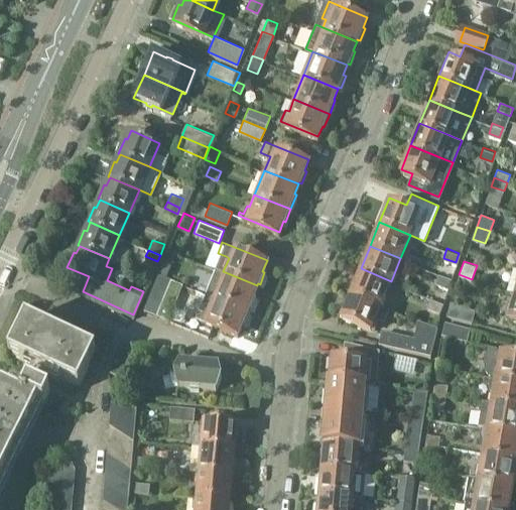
[(361,268),(351,291),(382,303),(391,281),(361,268)]
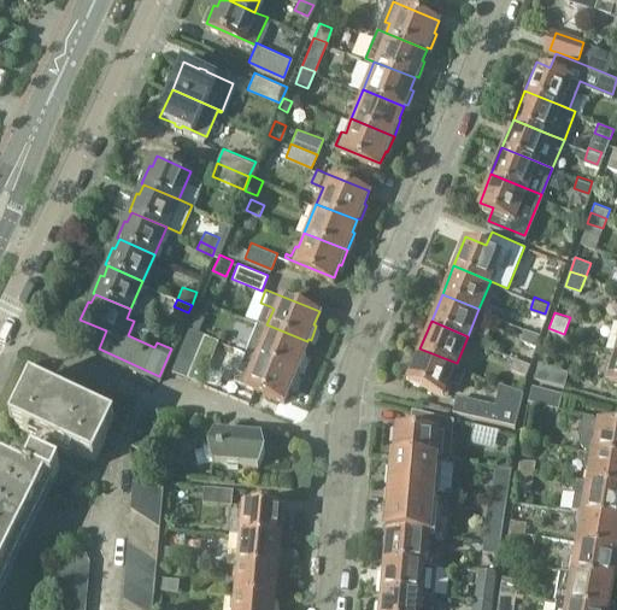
[(247,349),(299,369),(305,355),(303,353),(307,341),(266,324),(258,322),(247,349)]
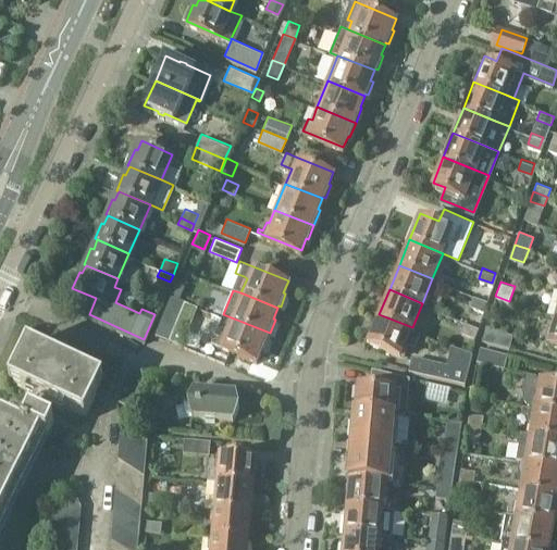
[(168,339),(184,299),(171,294),(155,334),(168,339)]
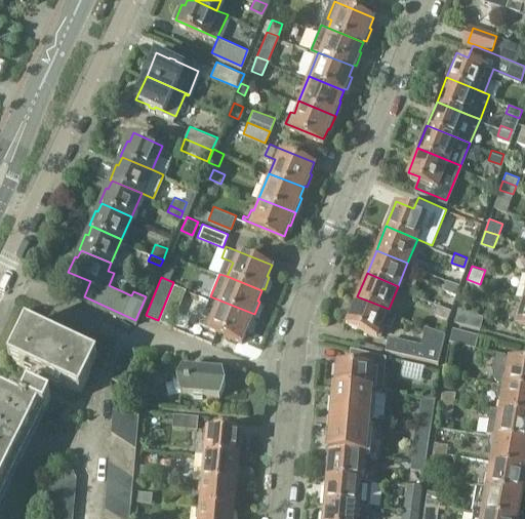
[(459,284),(453,281),(446,279),(443,288),(456,293),(459,284)]
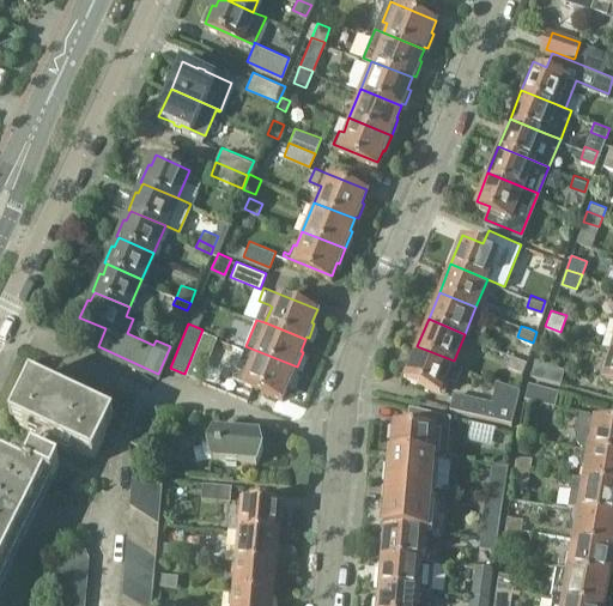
[(202,329),(184,374),(200,380),(218,337),(202,329)]
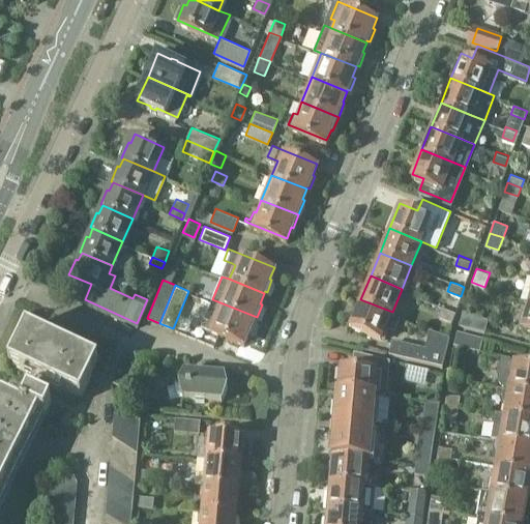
[(257,317),(212,299),(201,325),(243,342),(248,331),(251,331),(257,317)]
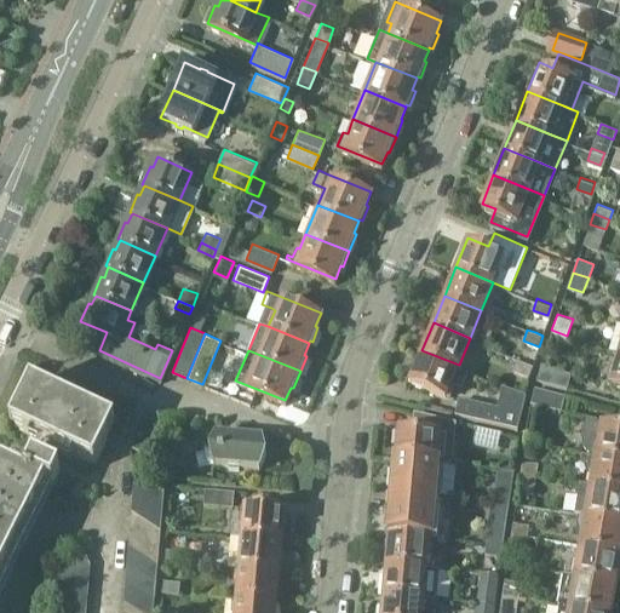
[(422,350),(411,378),(446,393),(452,379),(461,384),(468,368),(459,365),(422,350)]
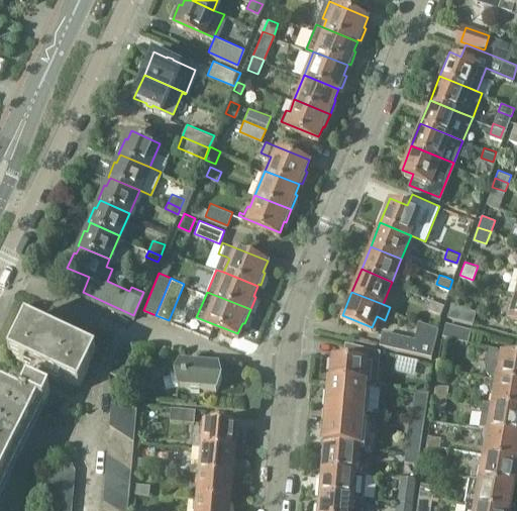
[(443,302),(431,297),(428,305),(439,310),(443,302)]
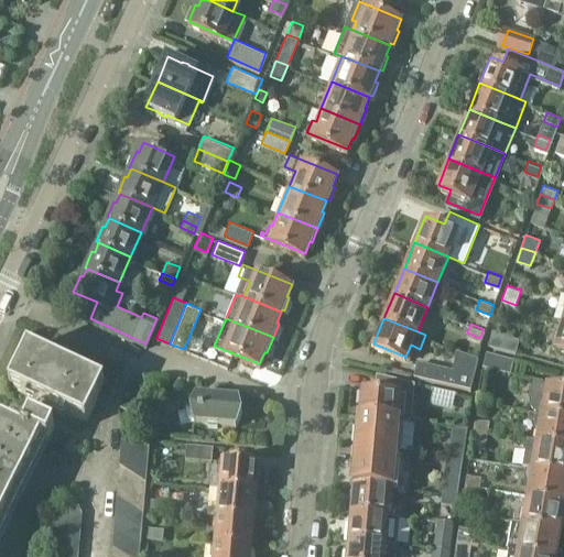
[(491,329),(488,343),(513,350),(518,336),(491,329)]
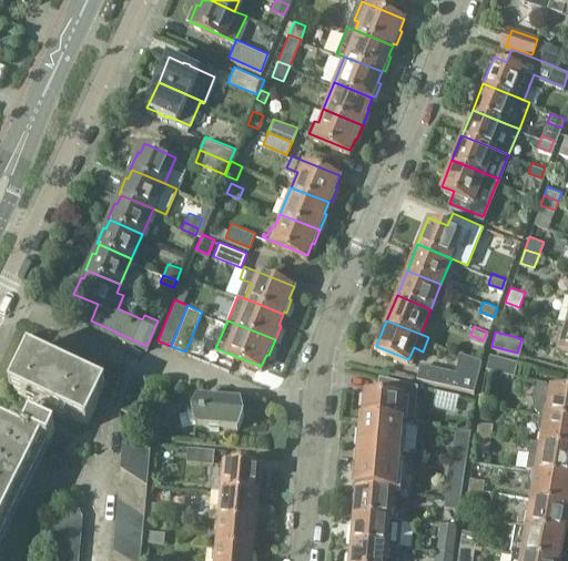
[(104,383),(29,346),(10,385),(85,421),(104,383)]
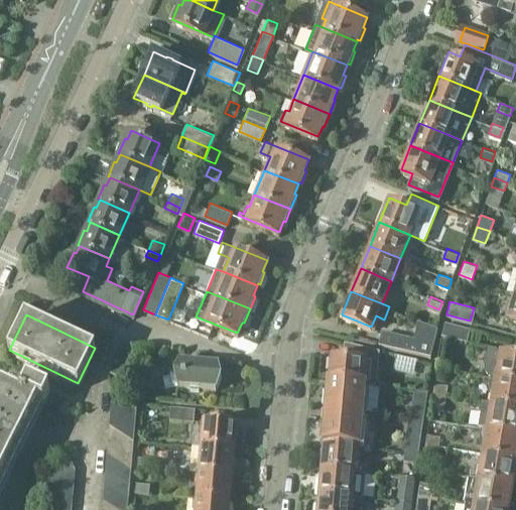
[(470,325),(443,319),(440,331),(467,337),(470,325)]
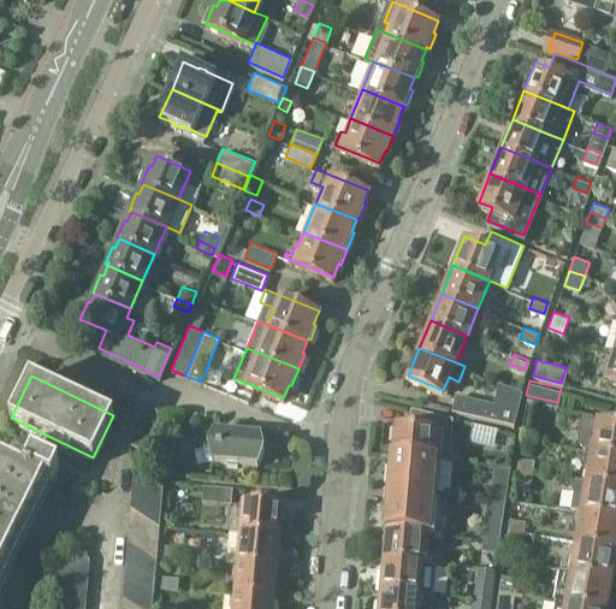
[(457,392),(454,408),(515,423),(523,390),(501,382),(495,402),(457,392)]
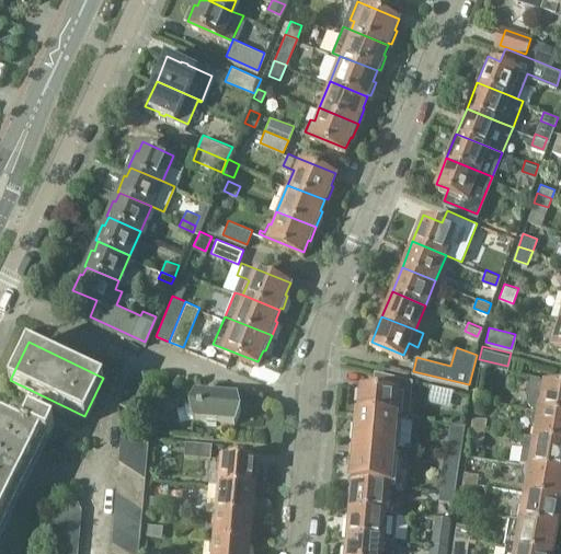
[(361,385),(358,412),(399,415),(410,416),(413,379),(375,369),(374,385),(361,385)]
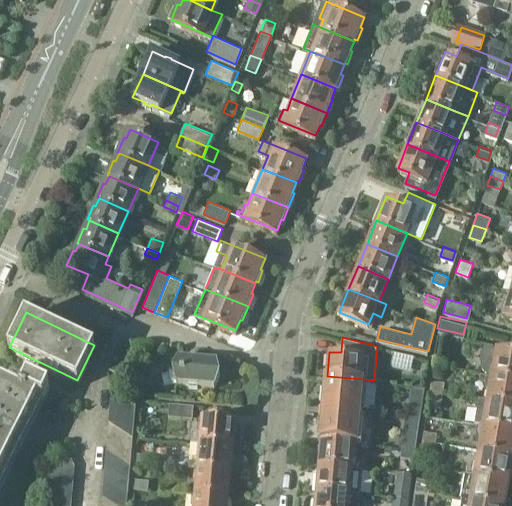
[(487,371),(488,372),(511,375),(511,350),(498,348),(498,347),(483,345),(481,360),(481,361),(481,363),(481,365),(482,366),(483,368),(484,370),(485,370),(487,371)]
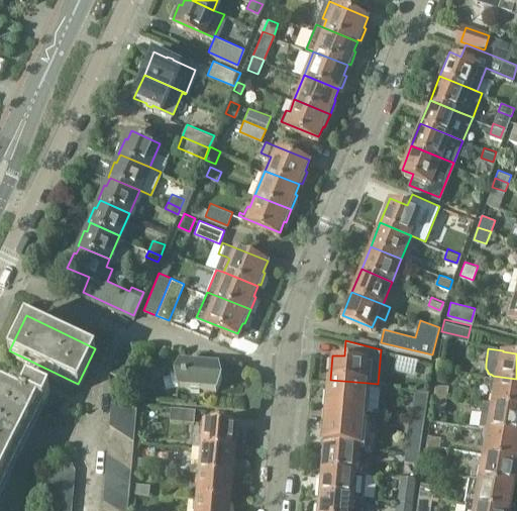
[(218,362),(180,359),(175,371),(178,385),(217,387),(222,375),(218,362)]
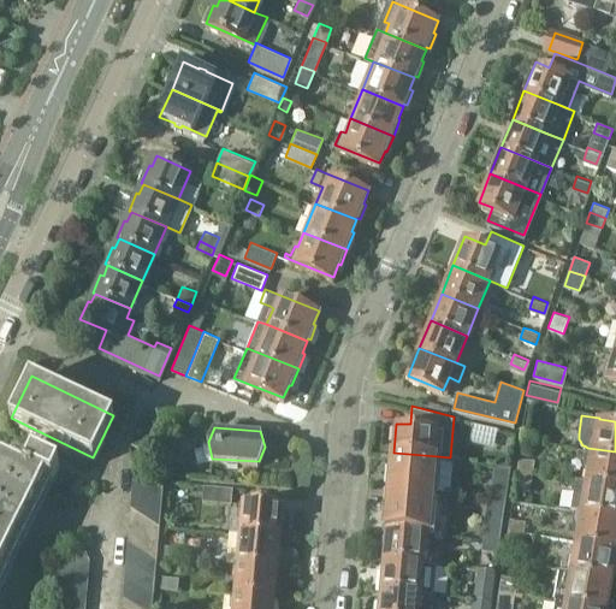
[(587,448),(592,449),(587,478),(615,483),(615,451),(587,448)]
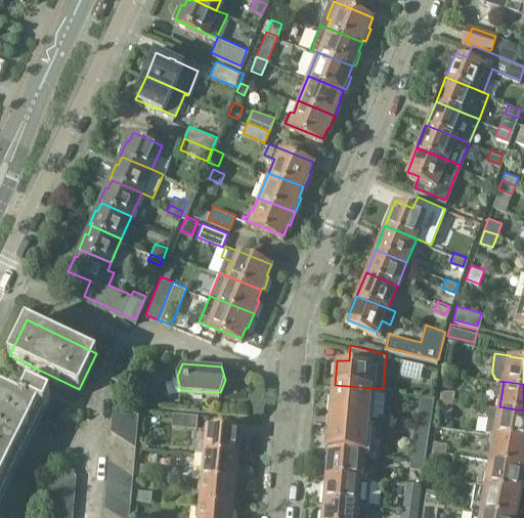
[(329,412),(329,417),(369,421),(373,388),(335,385),(334,385),(331,412),(329,412)]
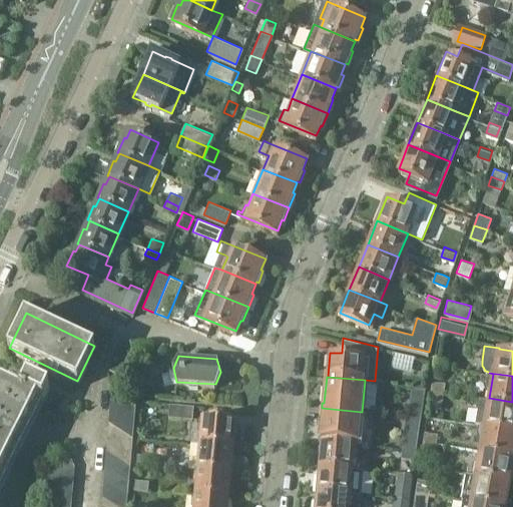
[(0,474),(36,399),(42,402),(49,388),(28,378),(22,389),(12,384),(0,378),(0,379),(0,380),(0,474)]
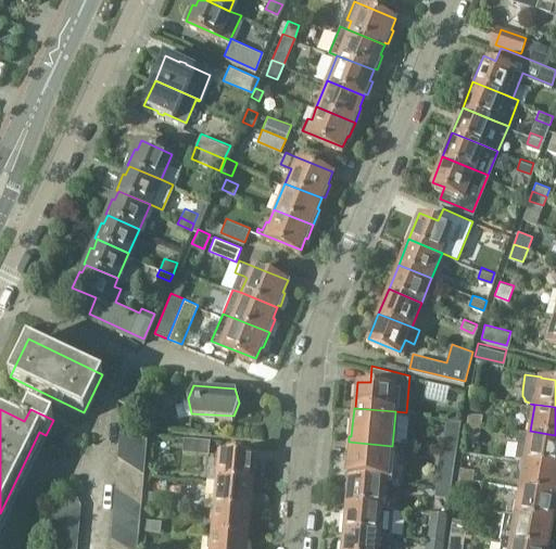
[(466,419),(481,421),(482,411),(467,410),(466,419)]
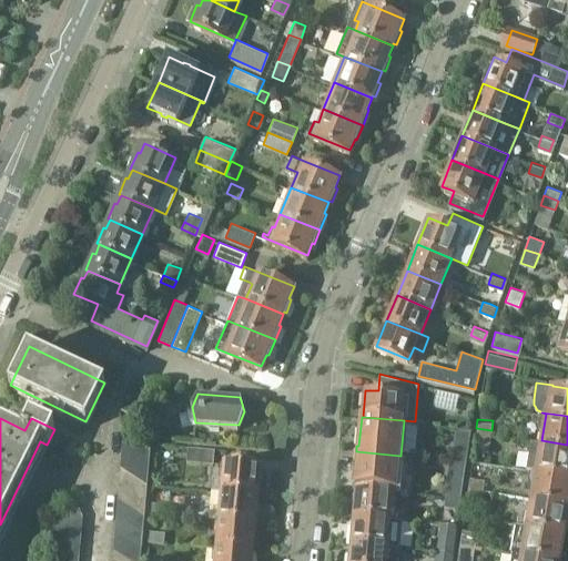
[(456,425),(450,459),(465,460),(469,427),(456,425)]
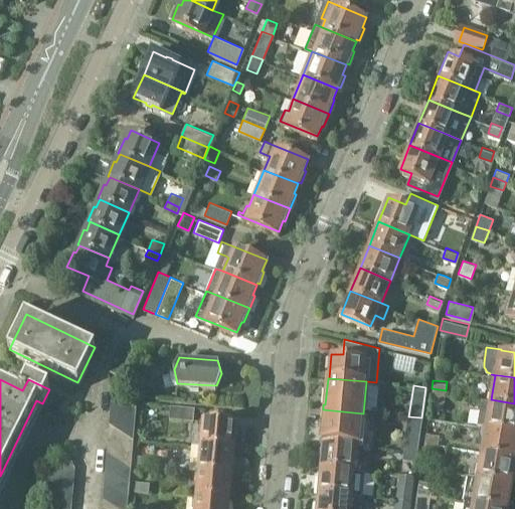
[(446,390),(432,388),(431,398),(445,400),(446,390)]
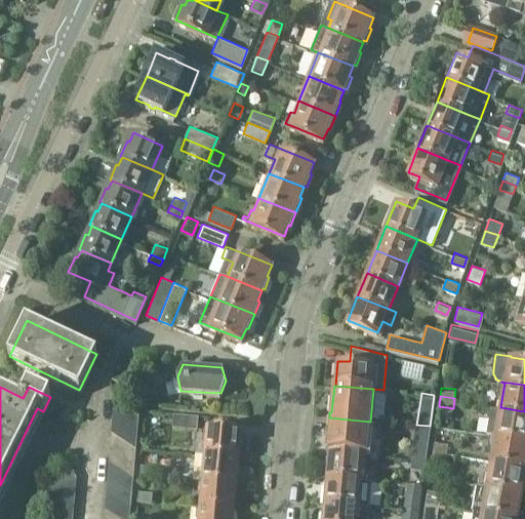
[(111,432),(116,435),(135,446),(138,409),(113,406),(111,432)]
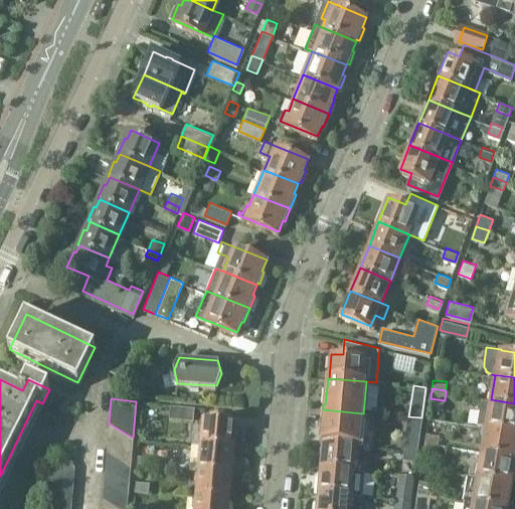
[(477,423),(487,426),(514,430),(514,403),(491,399),(481,398),(477,423)]
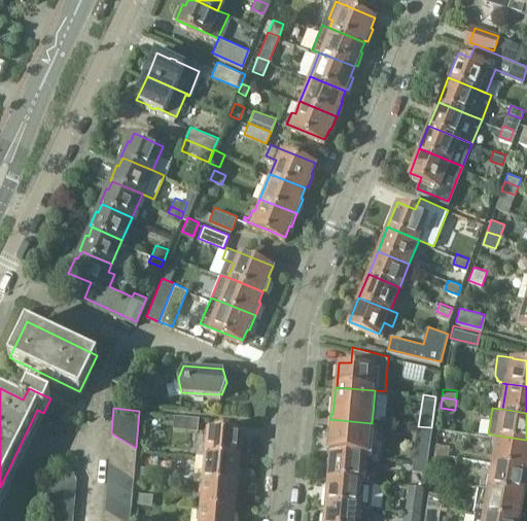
[(199,426),(200,414),(174,412),(173,424),(199,426)]
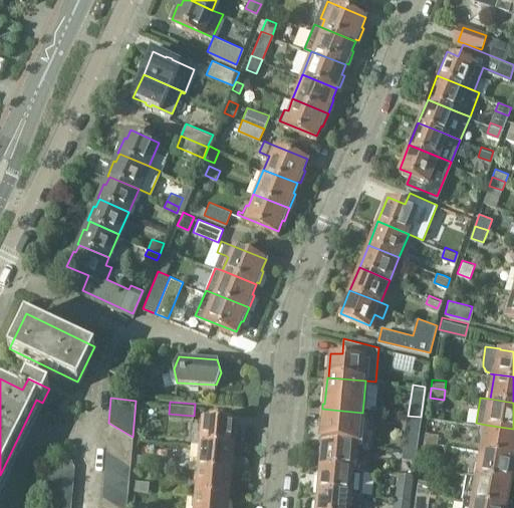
[(321,421),(320,434),(322,434),(321,440),(322,440),(360,443),(362,421),(362,413),(322,409),(321,421)]
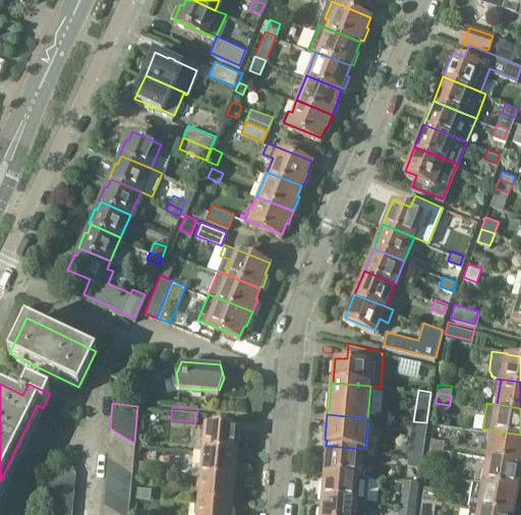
[(413,421),(408,453),(421,454),(426,422),(413,421)]
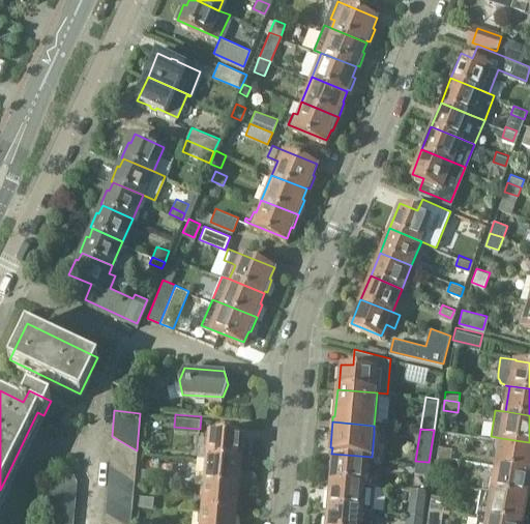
[(241,460),(243,434),(209,431),(208,443),(198,442),(197,457),(241,460)]
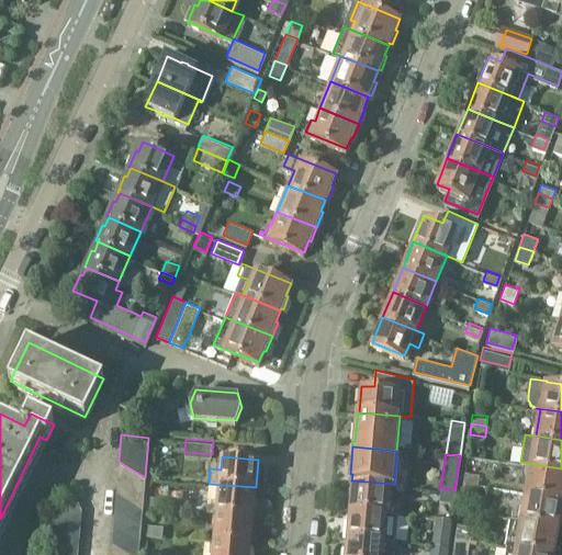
[(561,468),(531,464),(527,490),(561,496),(561,468)]
